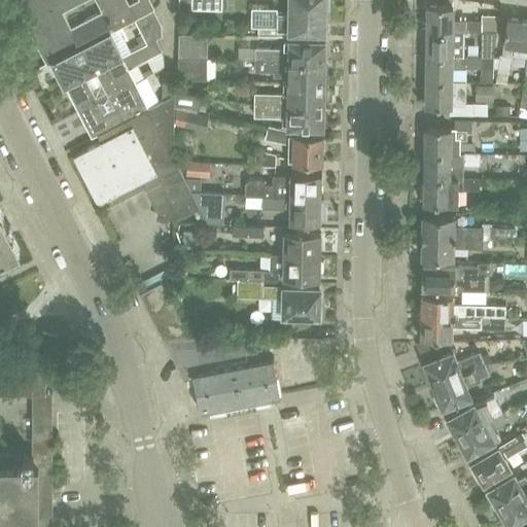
[(153,6),(154,6),(150,0),(16,0),(47,59),(40,63),(41,64),(55,58),(109,29),(135,16),(153,6)]
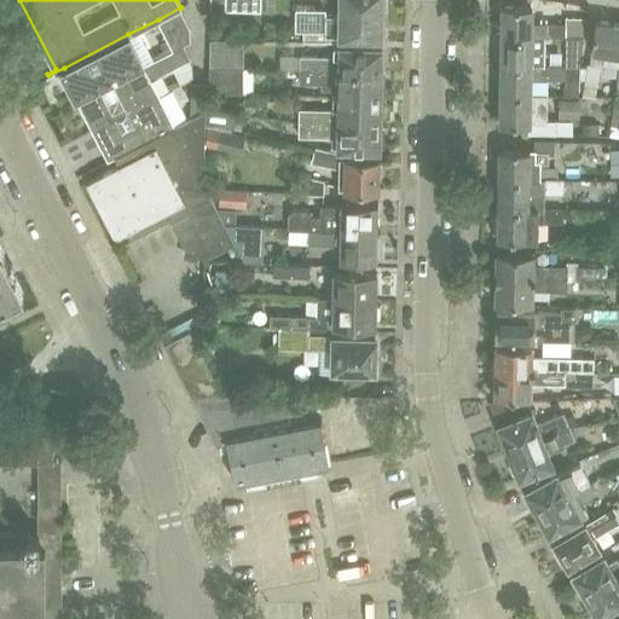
[(341,0),(341,16),(327,16),(327,29),(305,29),(305,40),(342,41),(342,36),(387,38),(387,33),(382,32),(382,19),(385,19),(385,0),(341,0)]
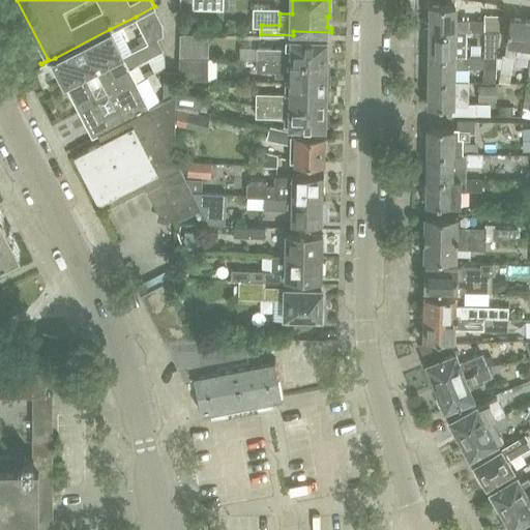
[(455,20),(455,19),(455,4),(429,4),(430,5),(430,30),(455,30),(467,31),(483,31),(499,31),(502,13),(484,13),(484,21),(455,20)]
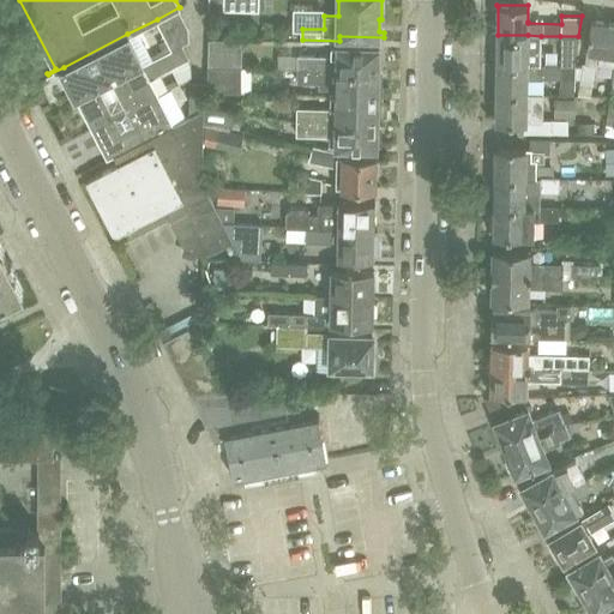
[(166,38),(170,49),(182,44),(188,41),(188,28),(179,7),(157,19),(166,38)]
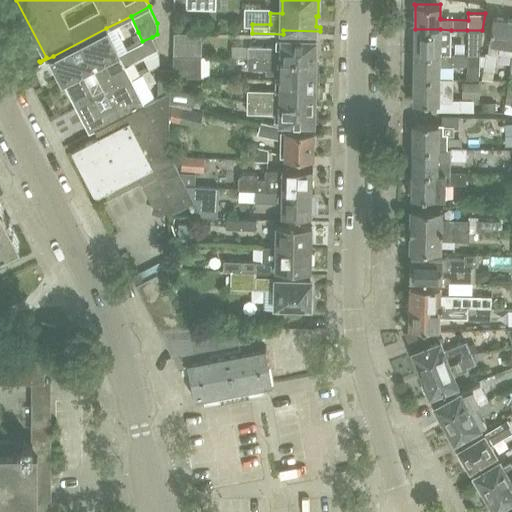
[(498,52),(511,53),(511,19),(493,16),(489,41),(500,43),(498,52)]
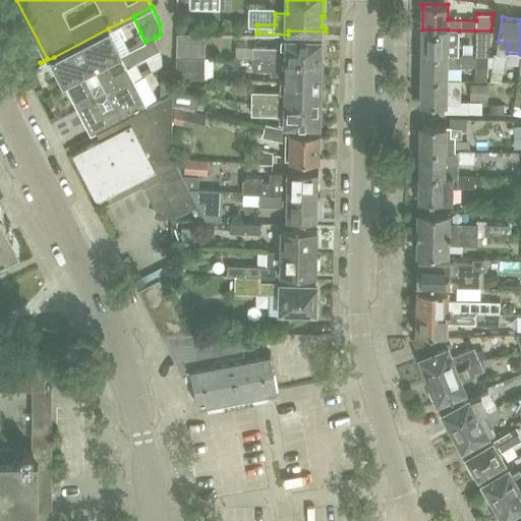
[(54,57),(66,81),(121,54),(108,29),(54,57)]
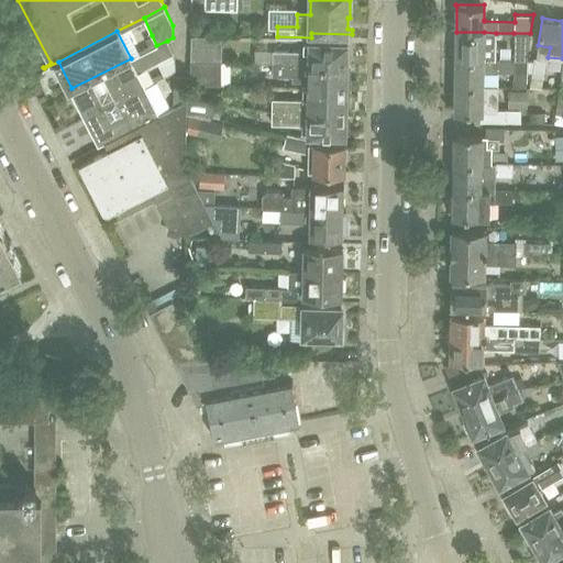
[(495,58),(496,33),(484,32),(456,32),(456,37),(456,58),(484,58),(495,58)]
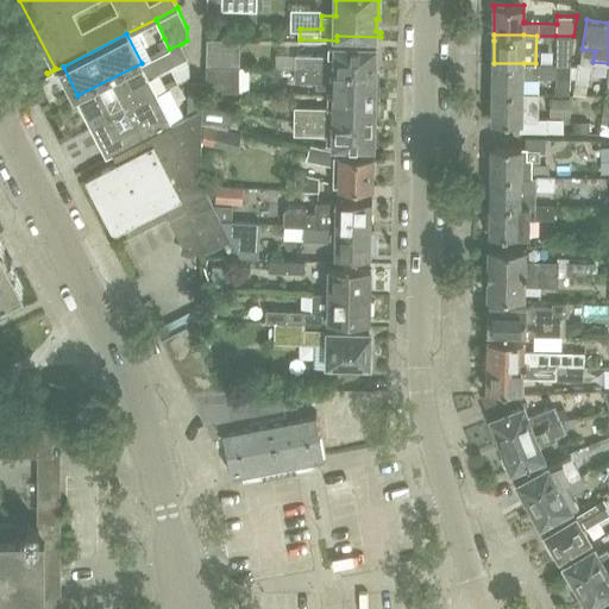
[(573,36),(556,36),(556,63),(570,64),(573,36)]
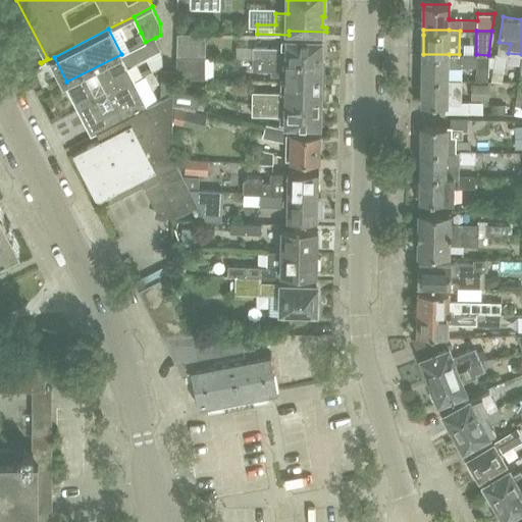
[(176,55),(204,56),(205,33),(176,33),(176,55)]
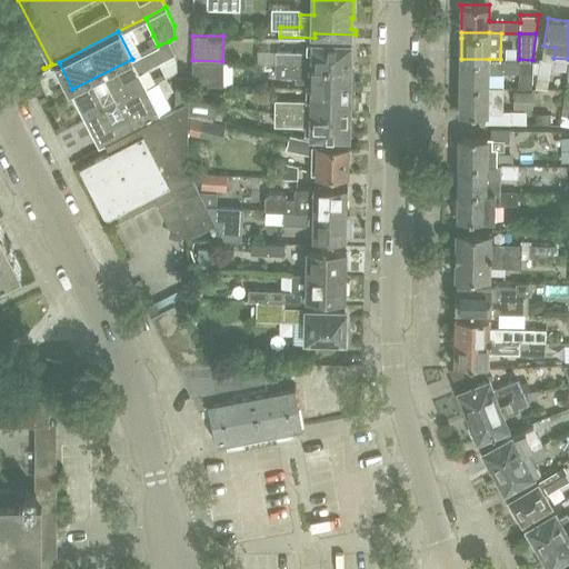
[(132,59),(72,89),(87,117),(147,86),(139,72),(162,60),(165,65),(161,66),(166,73),(169,71),(170,75),(177,71),(176,53),(169,41),(158,46),(132,59)]
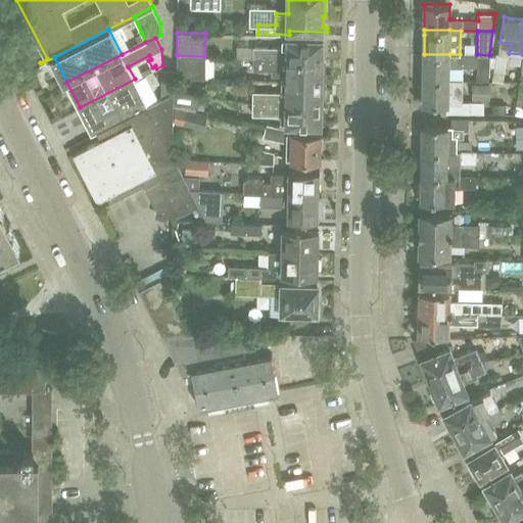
[(243,57),(252,57),(323,59),(323,39),(282,39),(282,47),(253,46),(253,48),(243,47),(243,57)]
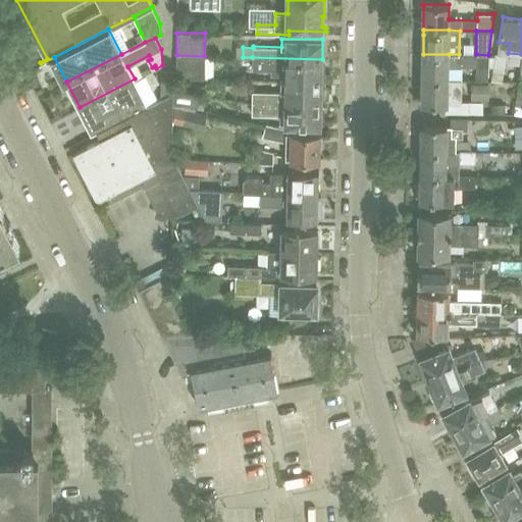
[(476,54),(459,54),(449,54),(423,54),(422,79),(448,79),(448,65),(488,66),(488,55),(476,54)]
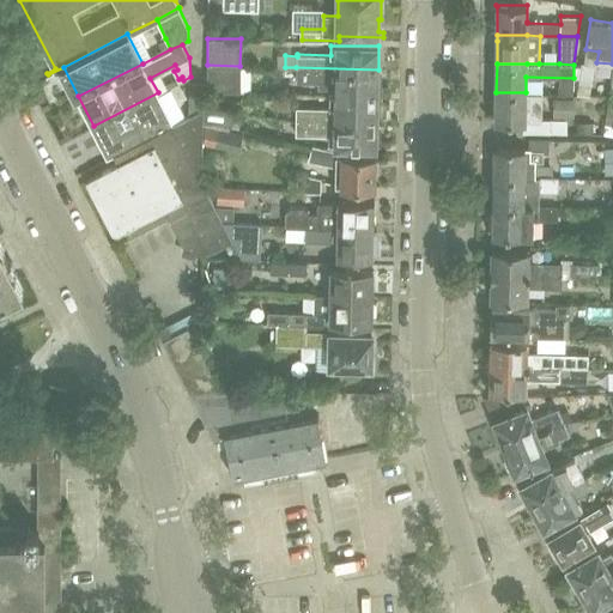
[(581,64),(577,95),(592,97),(595,65),(581,64)]
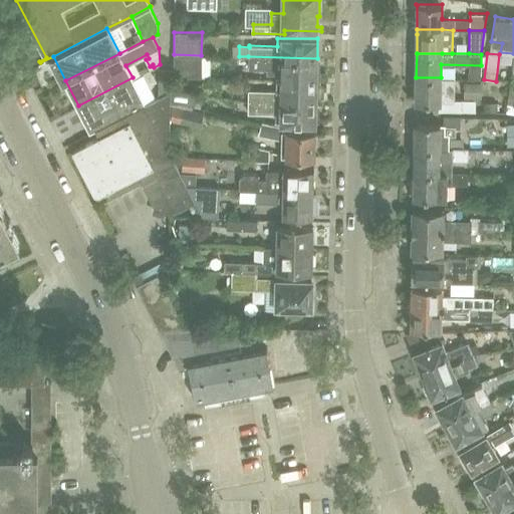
[(201,77),(201,55),(174,54),(173,76),(201,77)]
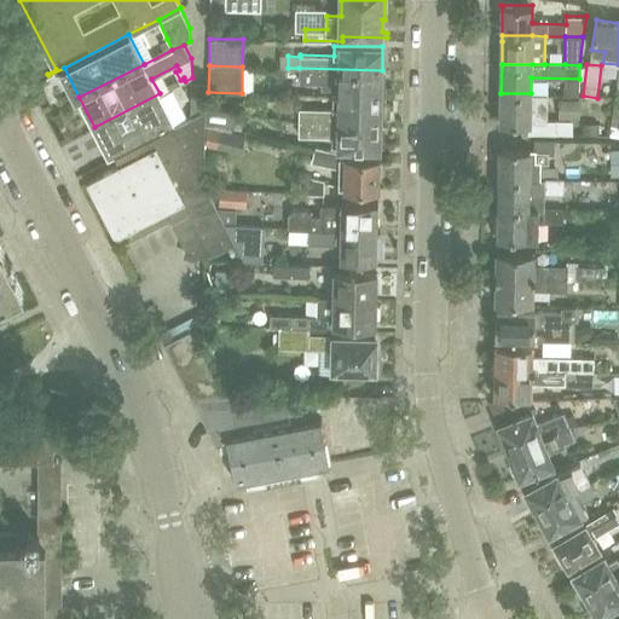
[(382,70),(299,68),(299,82),(322,82),(322,88),(341,90),(341,97),(381,97),(382,70)]
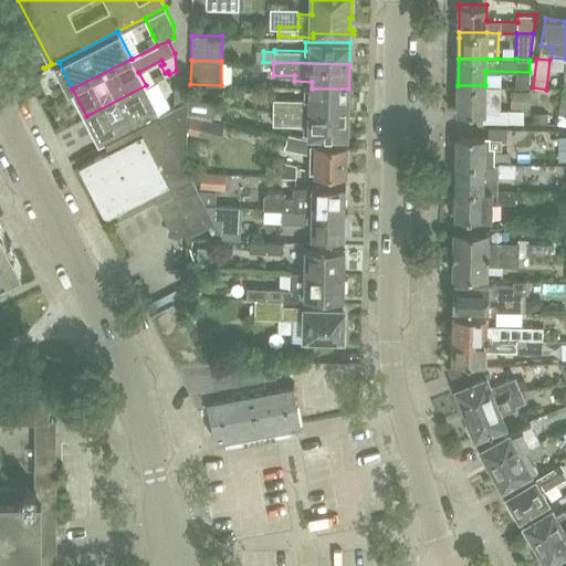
[(174,106),(187,101),(189,101),(189,75),(176,75),(174,106)]
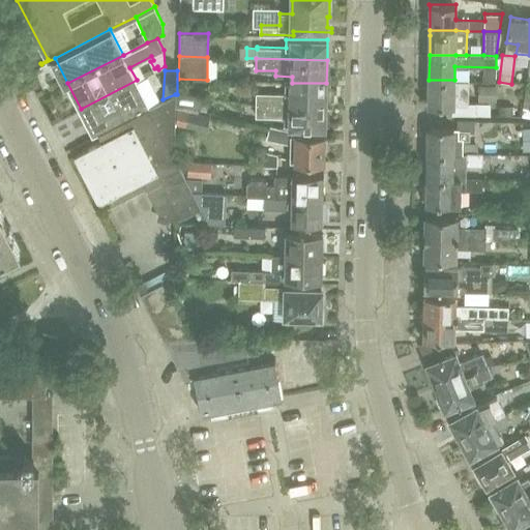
[(94,135),(100,131),(123,120),(150,107),(137,80),(81,109),(94,135)]
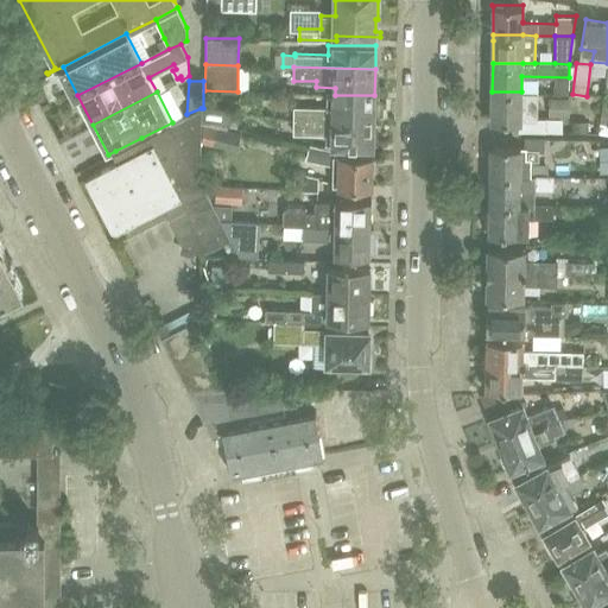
[(230,126),(232,109),(215,107),(215,92),(204,92),(204,105),(203,105),(203,120),(228,125),(230,126)]
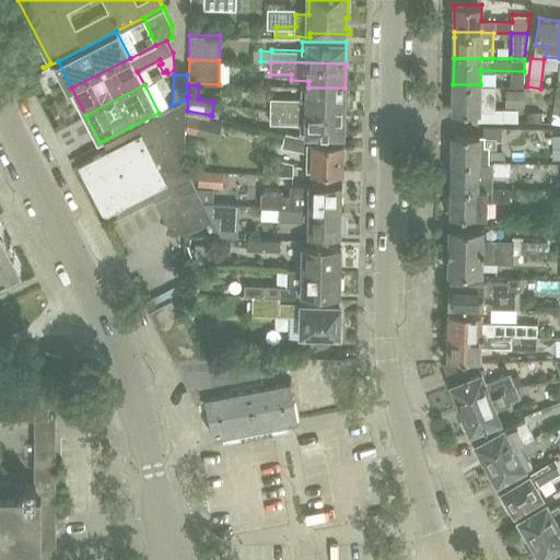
[(453,111),(478,112),(478,123),(517,124),(518,108),(496,107),(496,85),(480,84),(453,84),(453,111)]
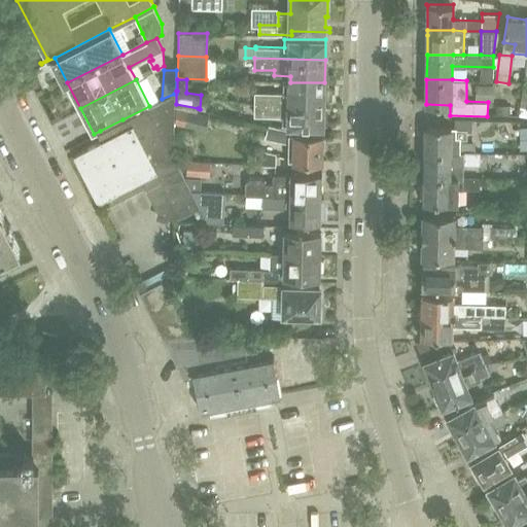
[(290,93),(282,93),(254,92),(254,104),(324,105),(324,82),(290,82),(290,93)]
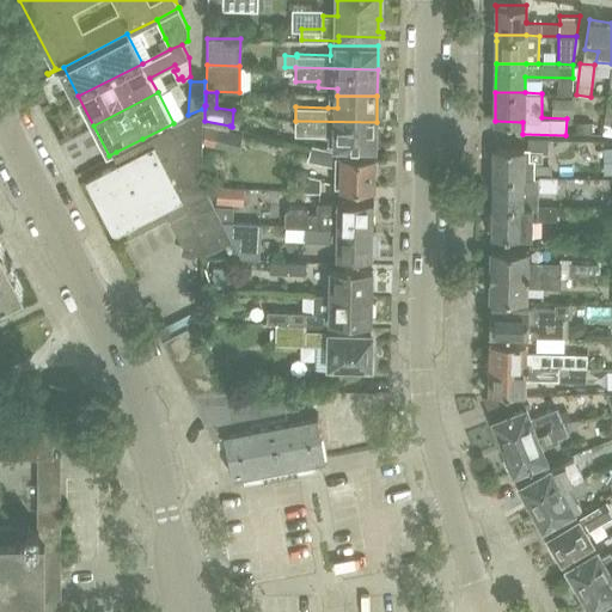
[(173,123),(142,139),(116,152),(120,160),(87,177),(114,228),(116,230),(117,231),(121,231),(129,226),(132,232),(171,212),(187,243),(185,246),(206,254),(232,239),(222,220),(201,175),(202,109),(188,115),(173,123)]
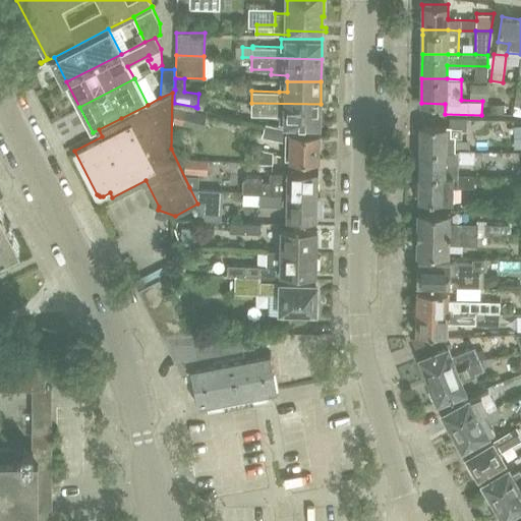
[(195,110),(195,107),(174,103),(172,121),(203,129),(207,113),(195,110)]
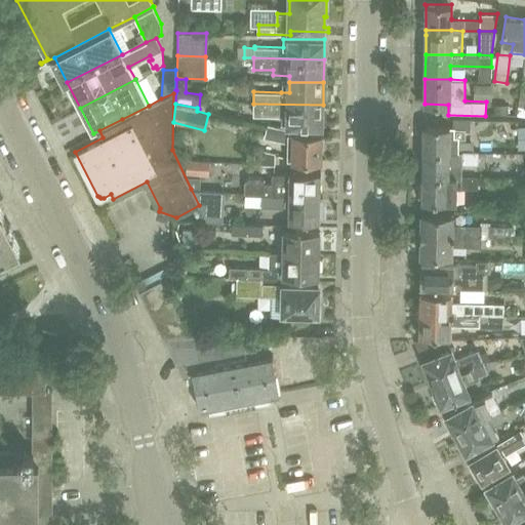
[(322,126),(323,105),(253,104),(253,115),(281,115),(281,124),(322,126)]
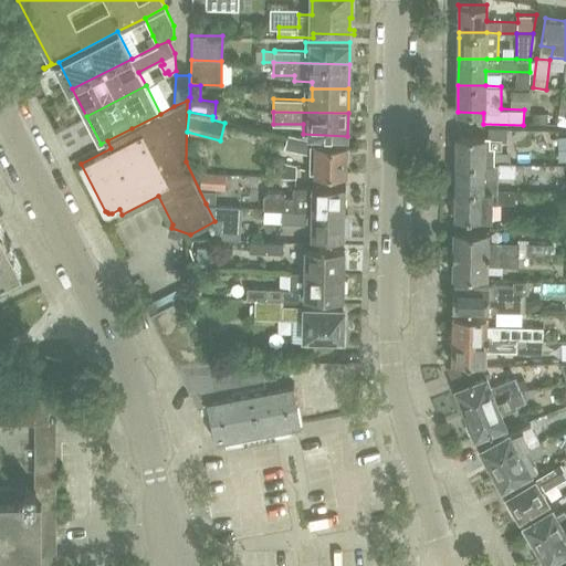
[(546,122),(547,112),(532,112),(532,121),(546,122)]
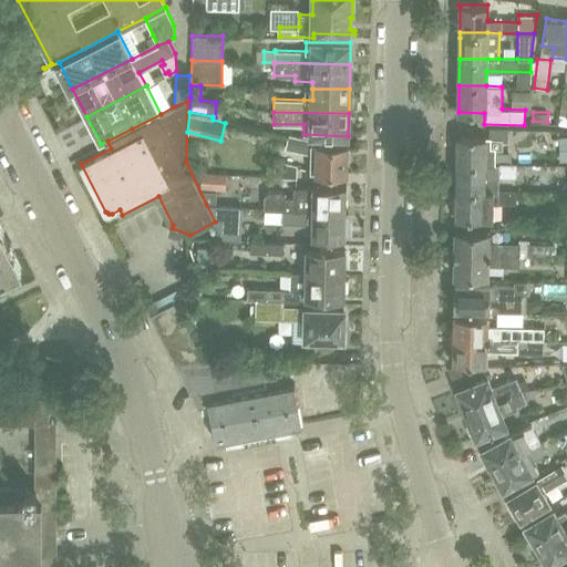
[(488,137),(485,137),(457,136),(457,163),(495,164),(495,148),(503,148),(503,141),(508,141),(508,127),(488,127),(488,137)]
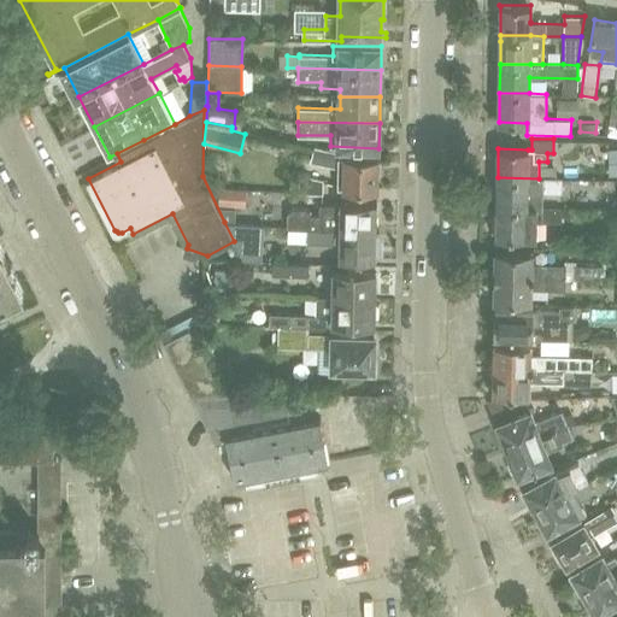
[(338,187),(345,187),(377,188),(378,157),(340,156),(340,153),(313,146),(311,158),(339,165),(338,187)]
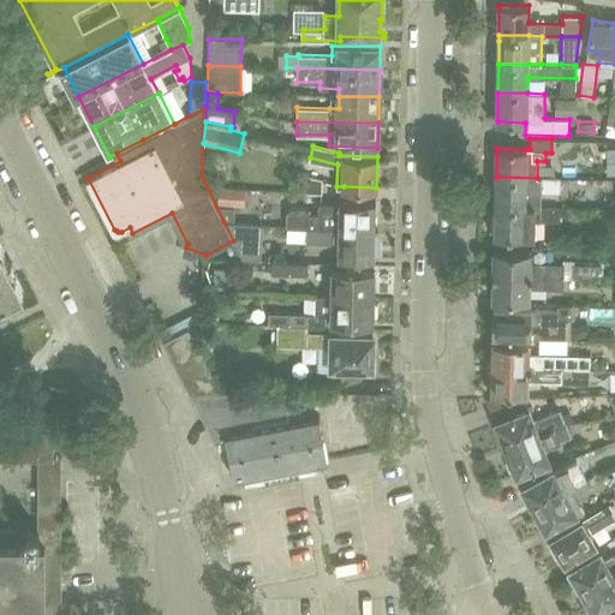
[(607,174),(614,173),(614,147),(604,148),(607,174)]
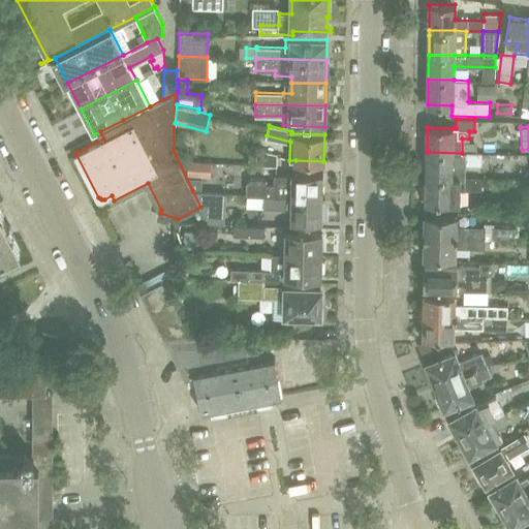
[(256,149),(255,164),(277,165),(277,154),(256,149)]
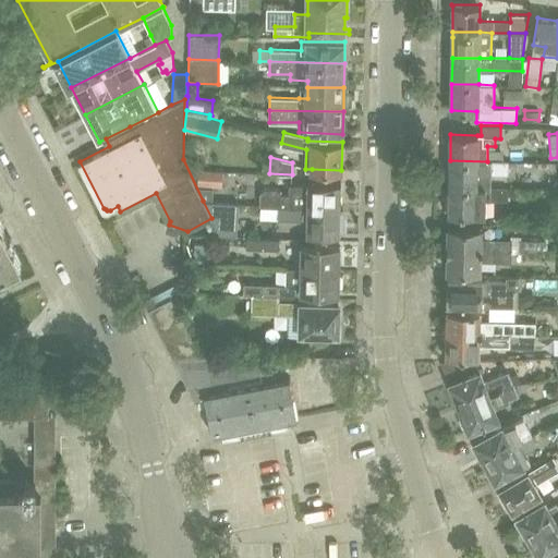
[(476,187),(490,187),(490,173),(508,173),(508,176),(520,176),(520,161),(487,161),(450,160),(450,187),(476,187)]
